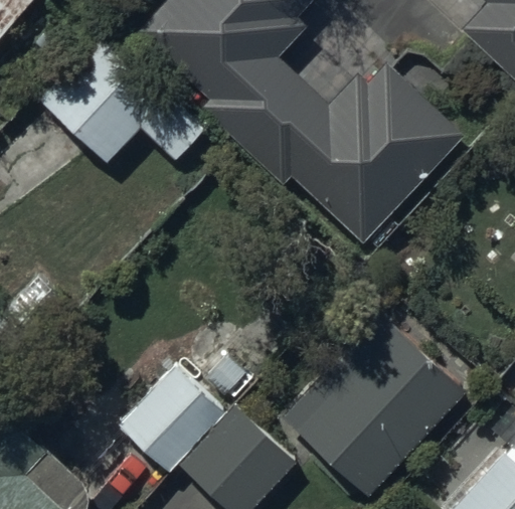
[(0,0),(0,32),(29,0),(0,0)]
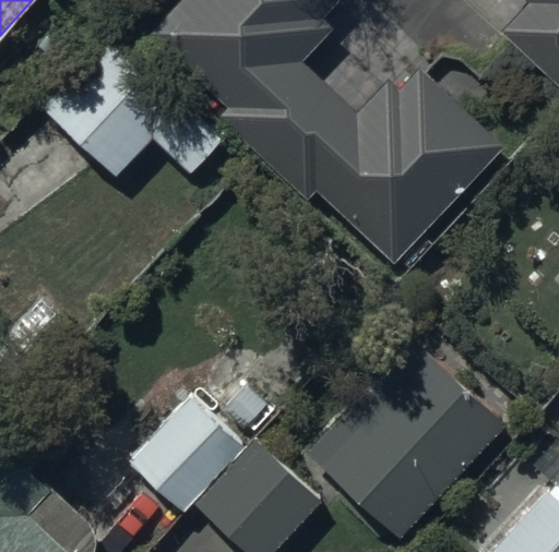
[(393,265),(506,146),(419,66),(397,90),(387,80),(357,110),(305,61),(334,30),(322,18),(339,0),(175,0),(144,32),(226,108),(223,118),(308,198),(313,191),(393,265)]
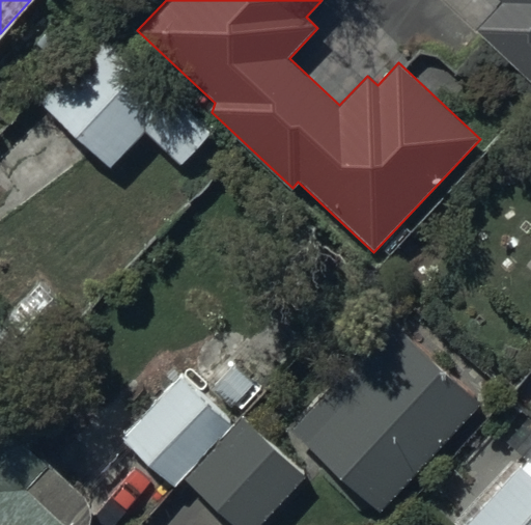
[(530,0),(503,0),(476,30),(530,81),(530,0)]
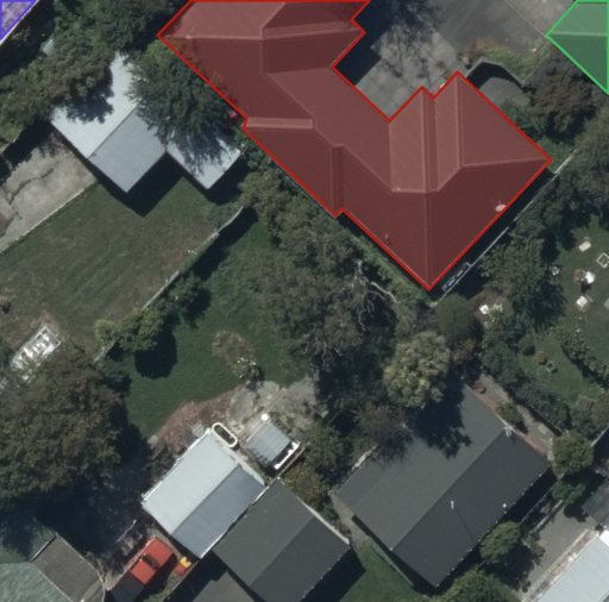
[(119,39),(45,119),(129,196),(167,156),(207,193),(243,155),(119,39)]
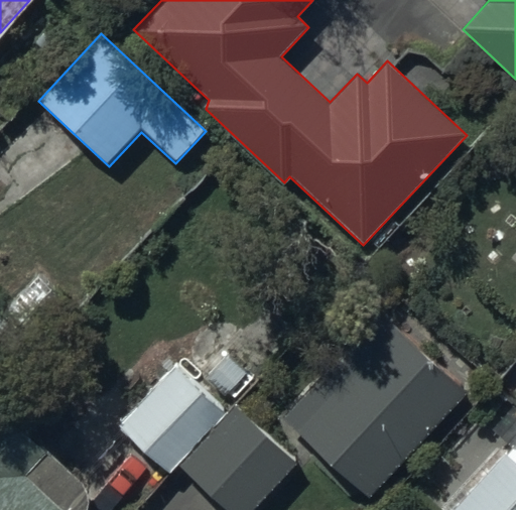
[(375,310),(279,418),(370,498),(466,391),(375,310)]
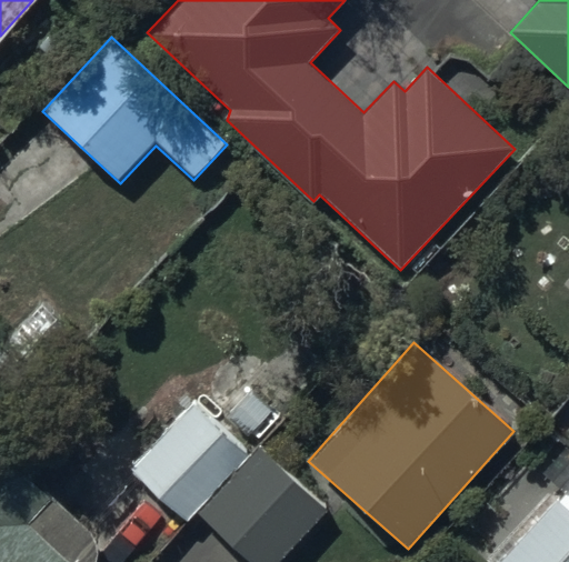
[(191,404),(132,469),(187,519),(246,453),(191,404)]
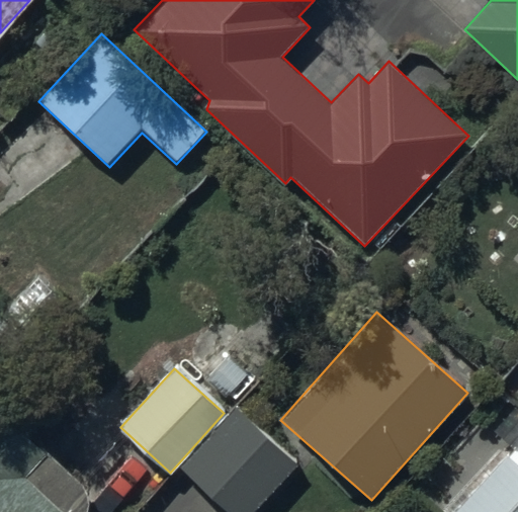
[(238,409),(181,467),(228,511),(255,511),(298,466),(238,409)]
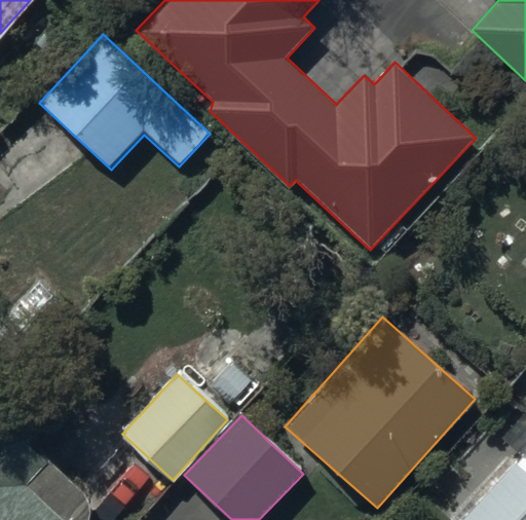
[(46,458),(0,416),(0,519),(64,519),(25,483),(46,458)]
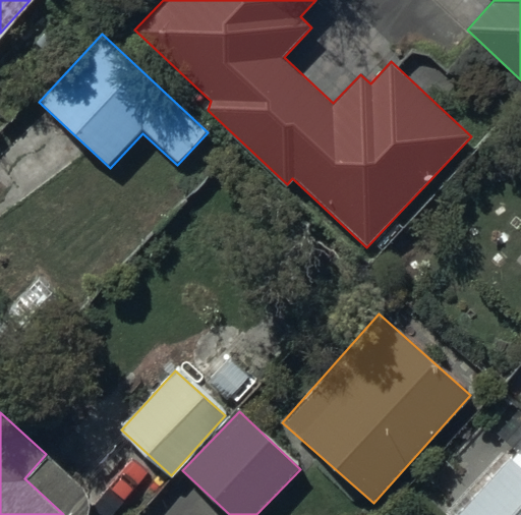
[(520,514),(520,471),(510,461),(461,514),(520,514)]
